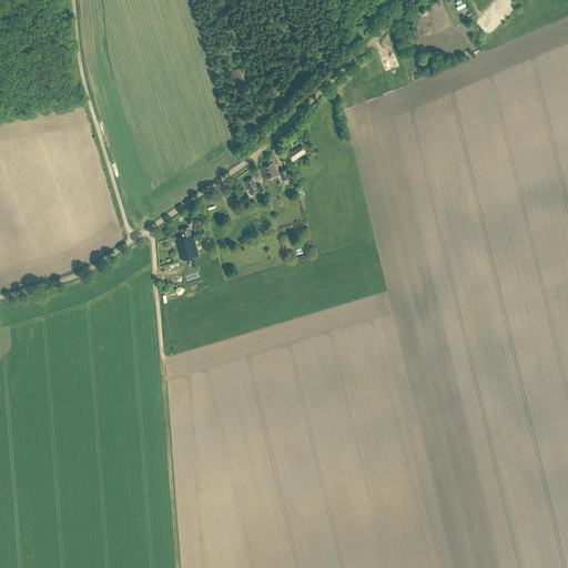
[(293,152),(292,150),(287,153),(293,161),(306,152),(302,145),(293,152)]
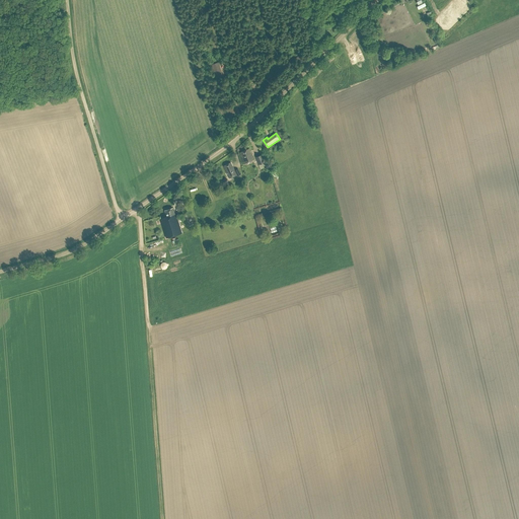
[(250,153),(248,148),(239,152),(245,163),(254,159),(251,153),(250,153)]
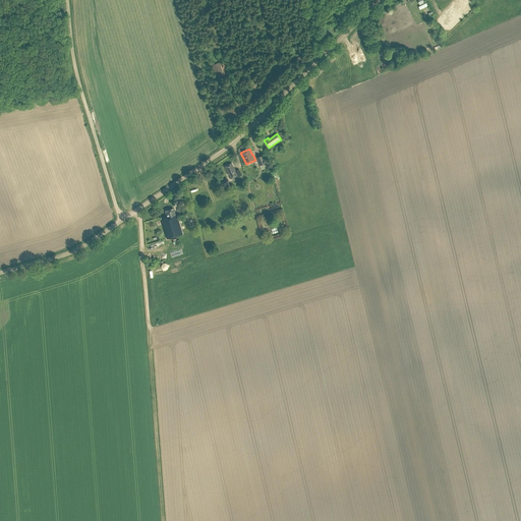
[(256,158),(259,166),(267,163),(264,155),(256,158)]
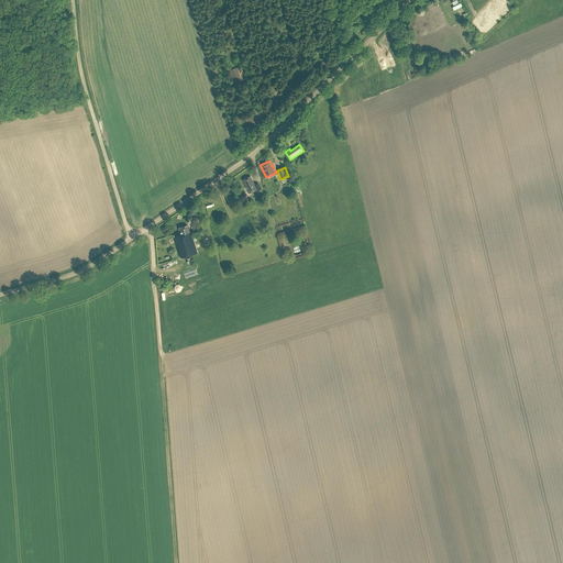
[(258,183),(254,184),(251,177),(250,178),(249,176),(242,179),(249,192),(257,188),(258,190),(261,188),(258,183)]
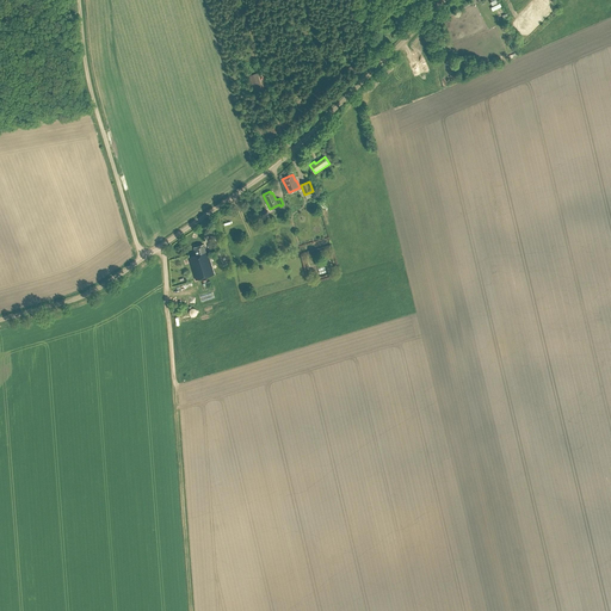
[(258,213),(261,218),(269,214),(265,208),(258,213)]
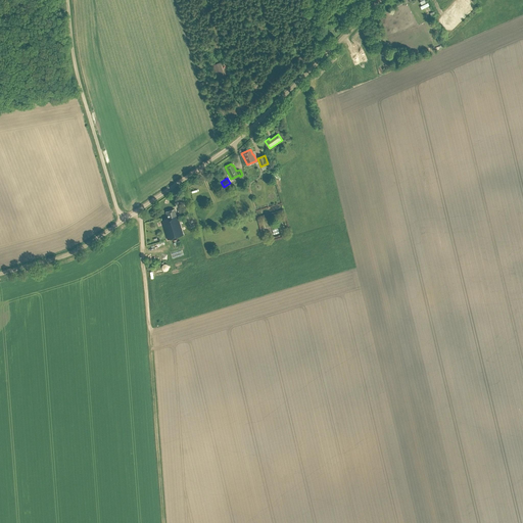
[(161,220),(167,239),(183,235),(177,216),(175,216),(173,209),(165,211),(168,219),(161,220)]
